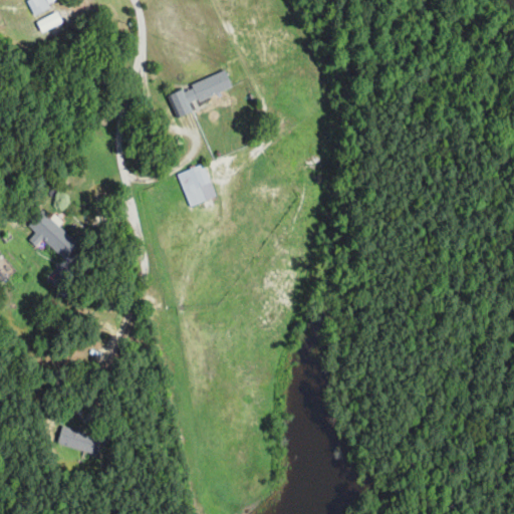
[(26,0),(32,12),(58,0),(26,0)]
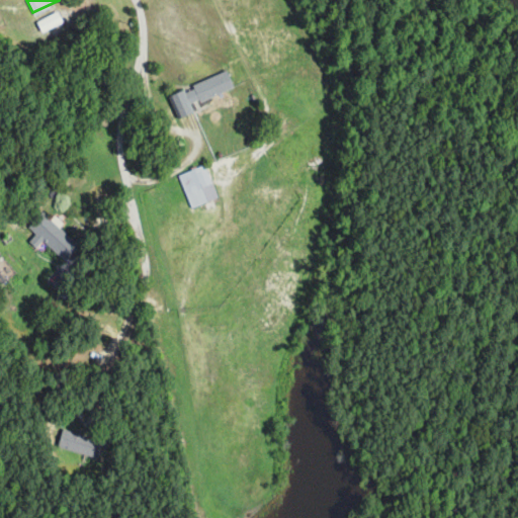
[(41,31),(63,21),(57,10),(36,20),(41,31)]
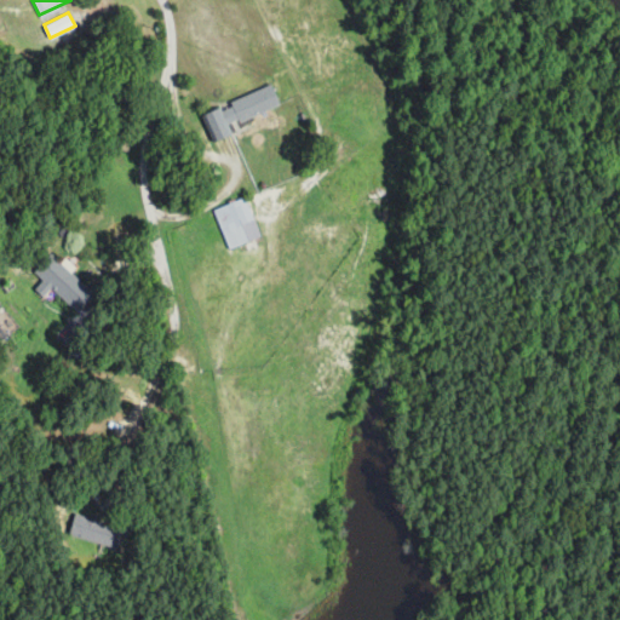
[(211,142),(231,135),(228,125),(280,105),(273,86),(200,113),(211,142)]
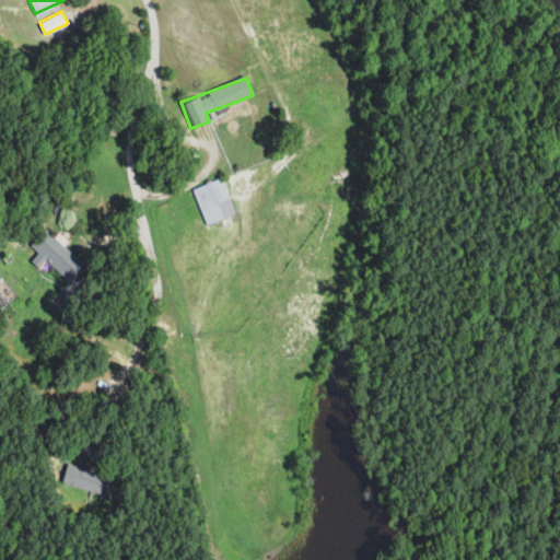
[(207,224),(235,211),(221,178),(193,188),(207,224)]
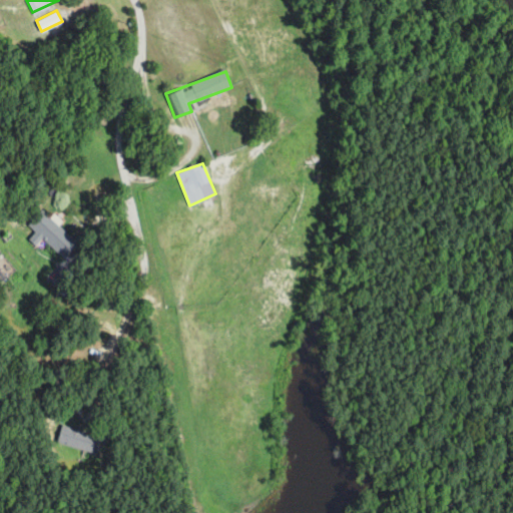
[(65,259),(78,244),(41,210),(28,224),(65,259)]
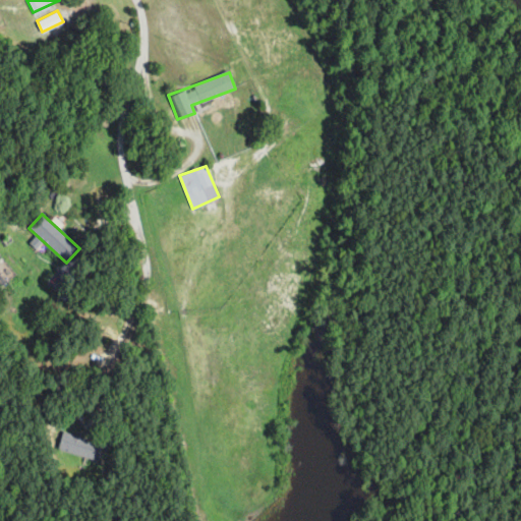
[(103,441),(61,432),(57,452),(99,460),(103,441)]
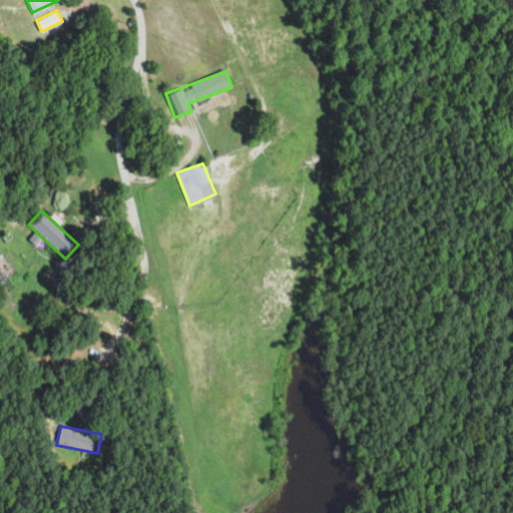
All buildings are outlined.
